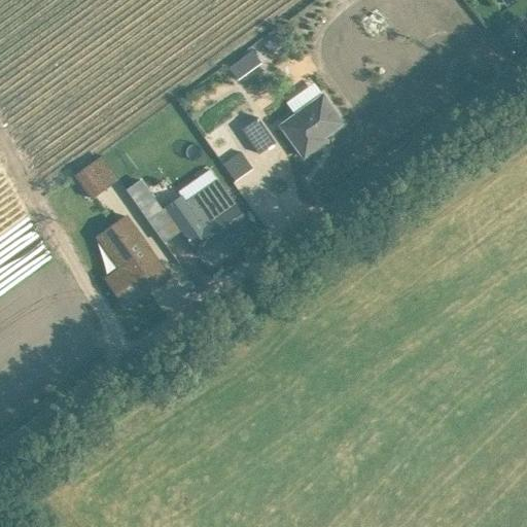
[(252,50),(229,68),(237,80),(261,63),(252,50)]
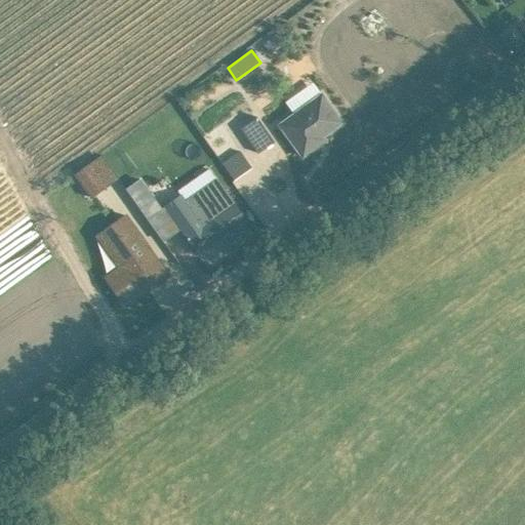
[(277,124),(303,159),(320,147),(317,144),(345,123),(322,92),(277,124)]
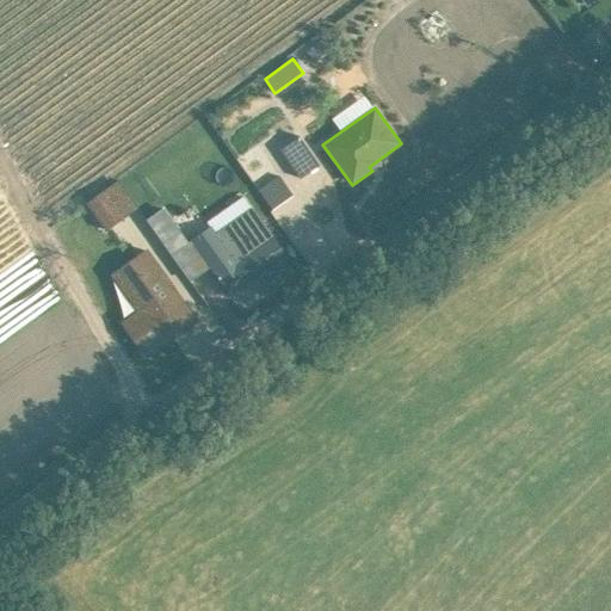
[(300,137),(283,149),(301,177),(319,165),(300,137)]
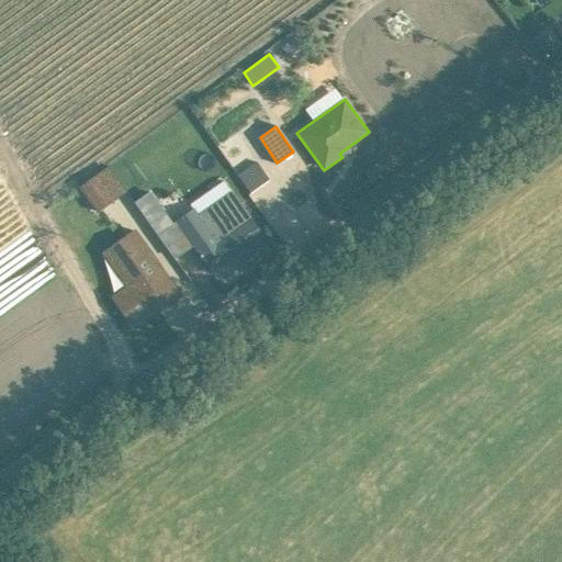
[(250,193),(268,180),(256,163),(238,175),(250,193)]
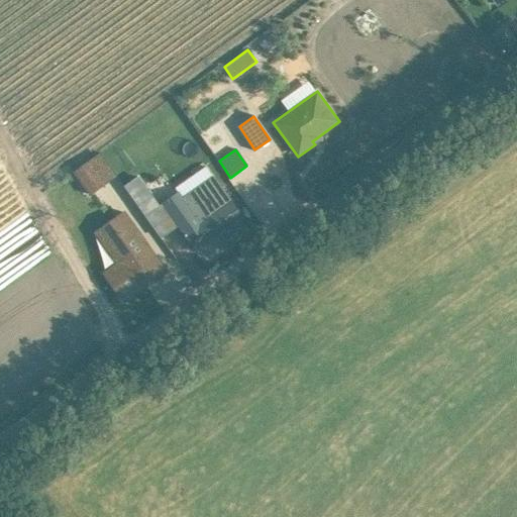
[(87,163),(74,172),(90,194),(103,185),(87,163)]
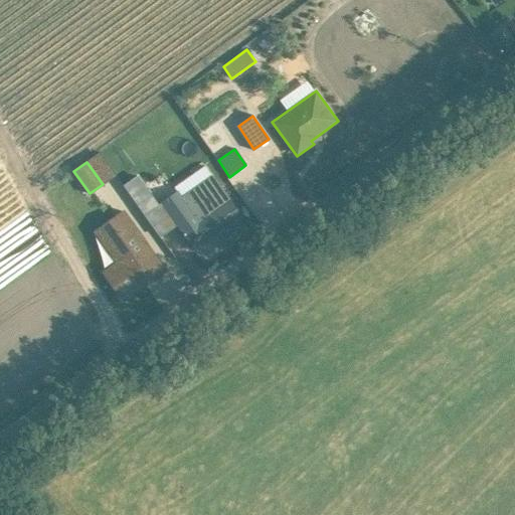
[(175,163),(158,172),(165,184),(182,175),(175,163)]
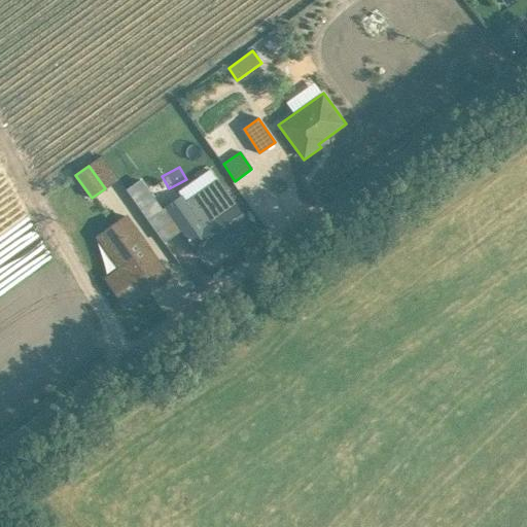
[(141,179),(127,189),(148,219),(163,209),(141,179)]
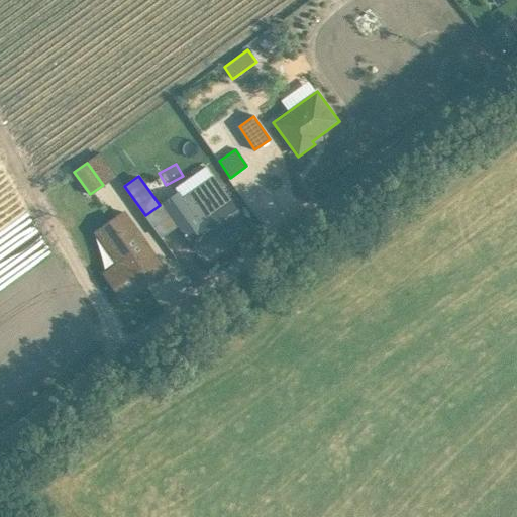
[(198,221),(210,238),(241,216),(224,191),(203,205),(209,213),(198,220),(198,221)]
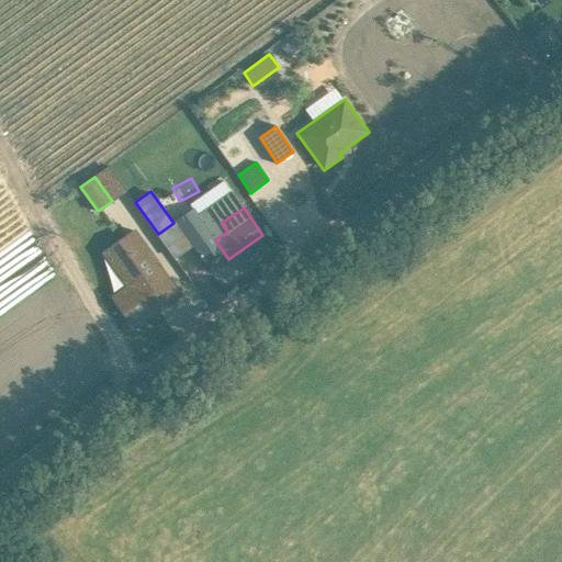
[(211,272),(228,259),(215,240),(215,239),(193,209),(177,221),(198,250),(197,251),(211,272)]
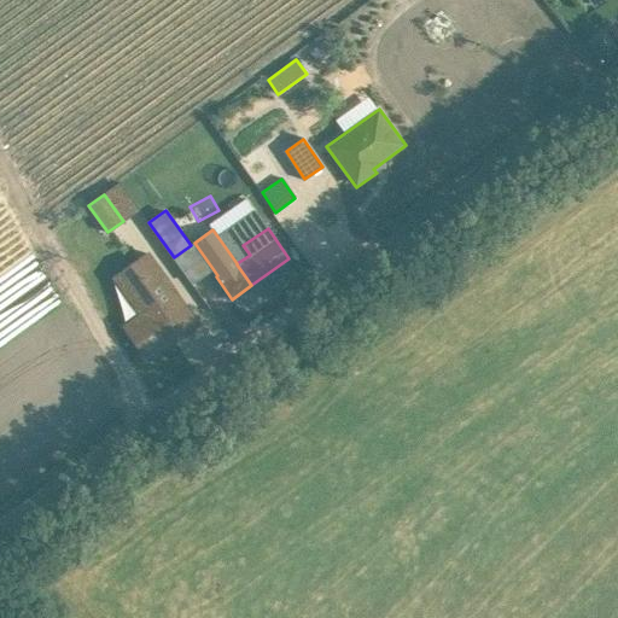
[(197,325),(153,262),(122,284),(143,313),(124,326),(147,359),(197,325)]
